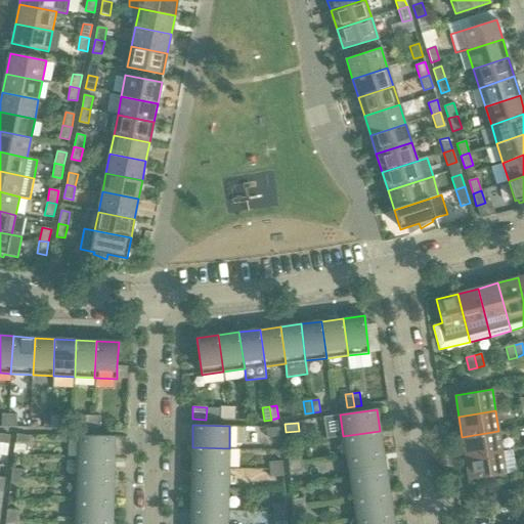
[(279,427),(266,428),(267,437),(279,436),(279,427)]
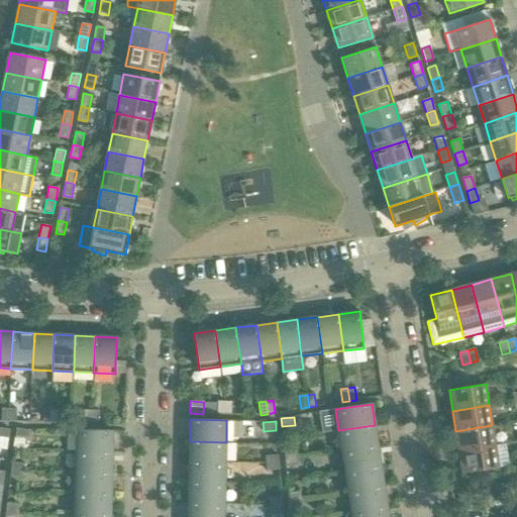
[(338,430),(341,450),(378,445),(375,425),(338,430)]
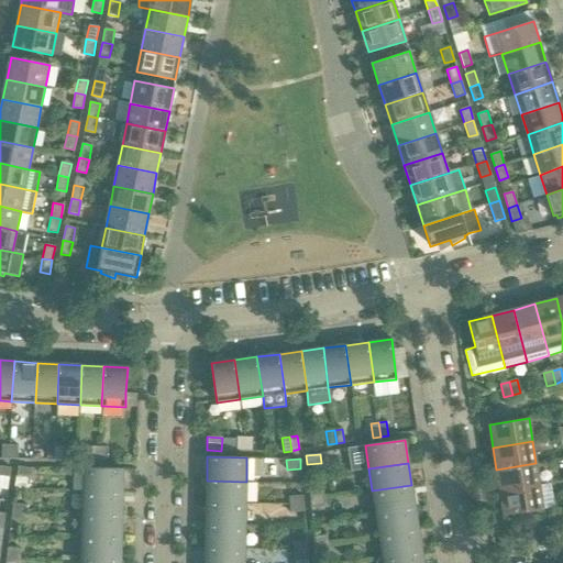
[(496,470),(499,492),(539,486),(536,463),(496,470)]
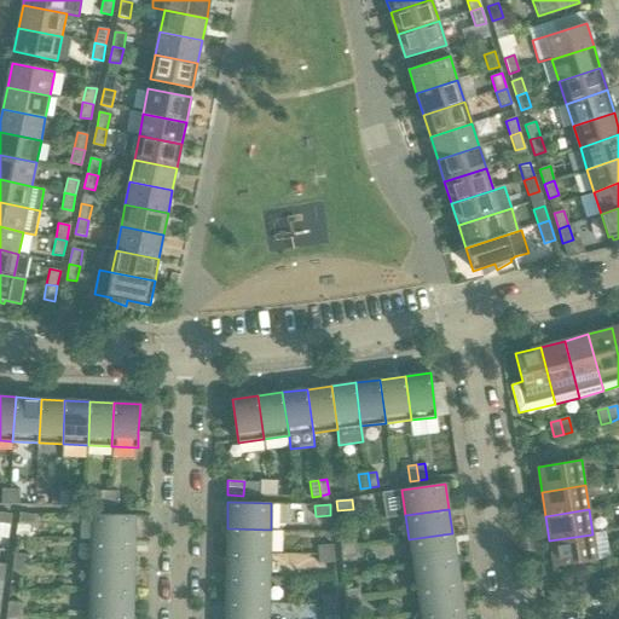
[(0,524),(11,525),(12,515),(0,513),(0,524)]
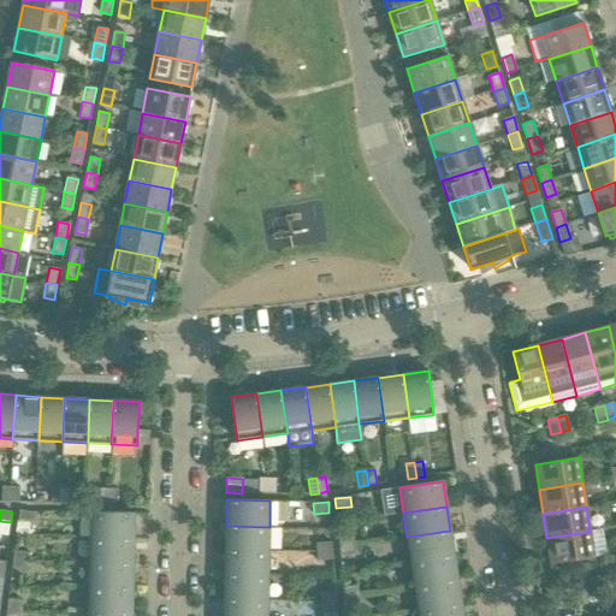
[(19,510),(18,521),(34,522),(35,513),(19,510)]
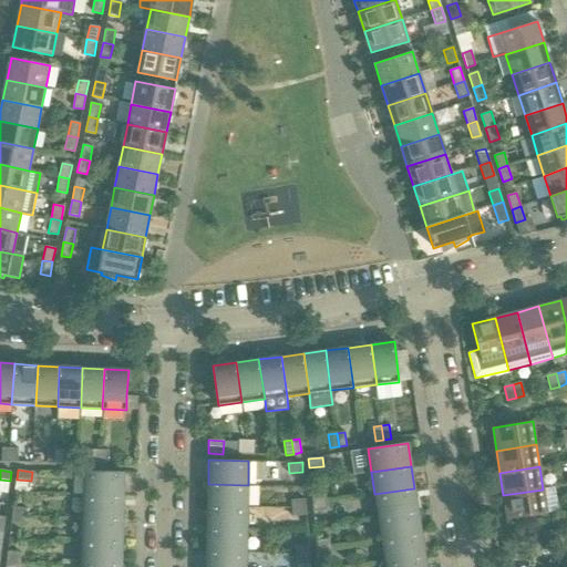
[(83,472),(83,495),(123,496),(124,472),(83,472)]
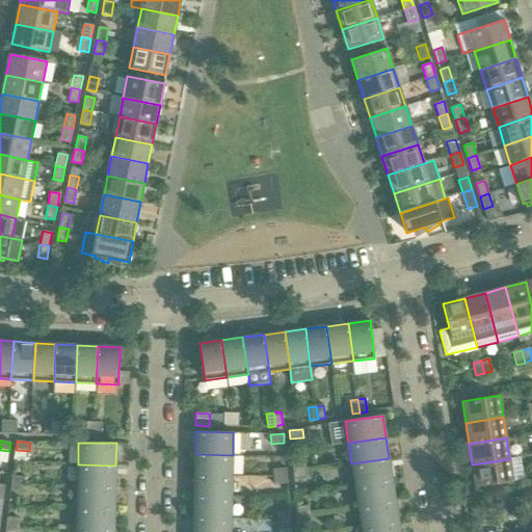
[(195,454),(194,475),(233,476),(233,455),(195,454)]
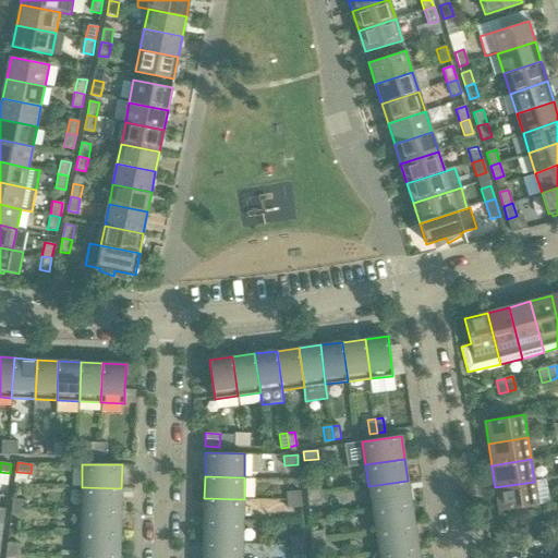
[(368,486),(372,508),(412,502),(408,481),(368,486)]
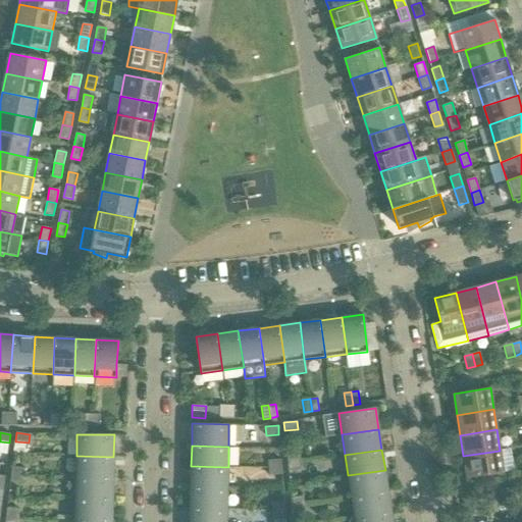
[(500,451),(463,456),(467,477),(504,472),(500,451)]
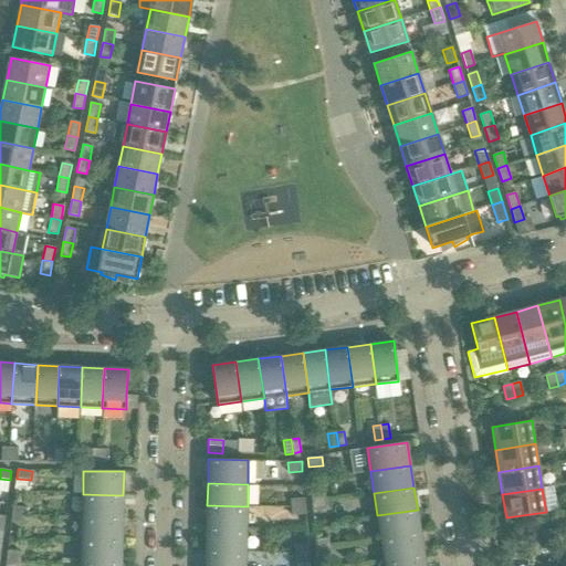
[(311,494),(312,502),(325,501),(325,493),(311,494)]
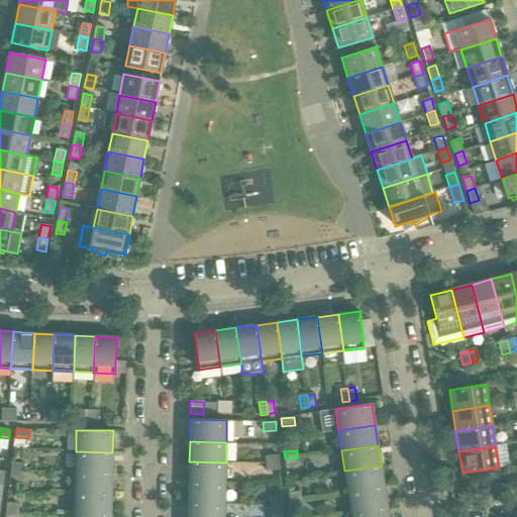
[(76,451),(76,472),(112,473),(112,452),(76,451)]
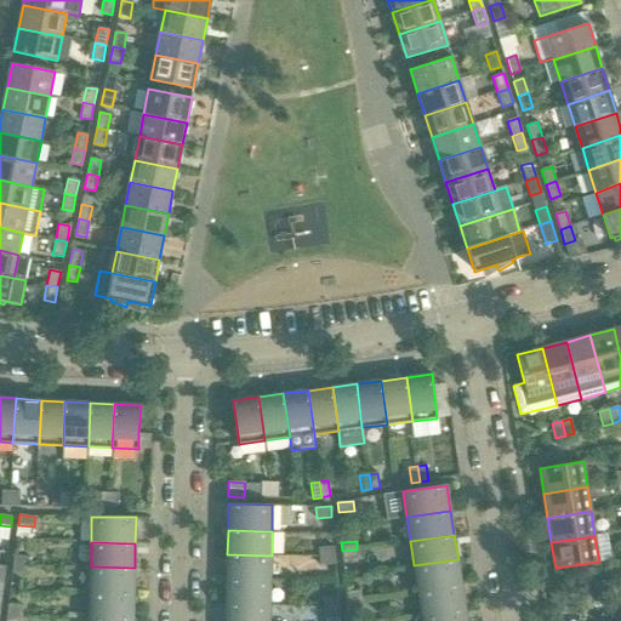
[(319,547),(319,557),(335,556),(334,546),(319,547)]
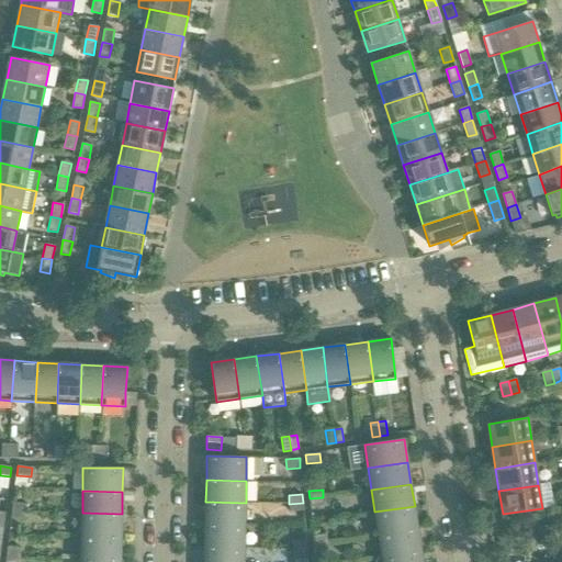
[(323,497),(310,498),(310,507),(324,506),(323,497)]
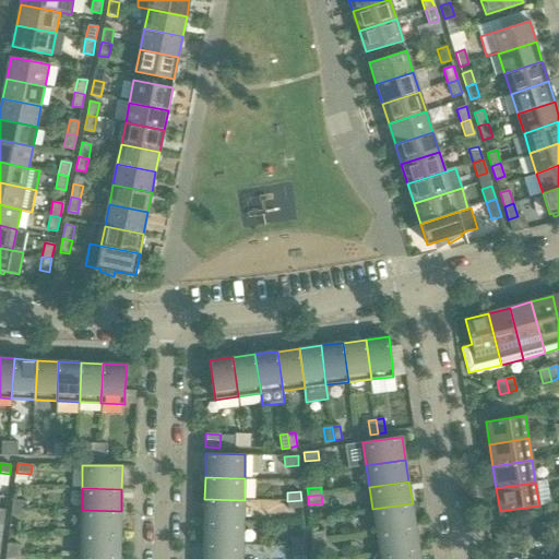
[(204,499),(204,522),(244,523),(245,500),(204,499)]
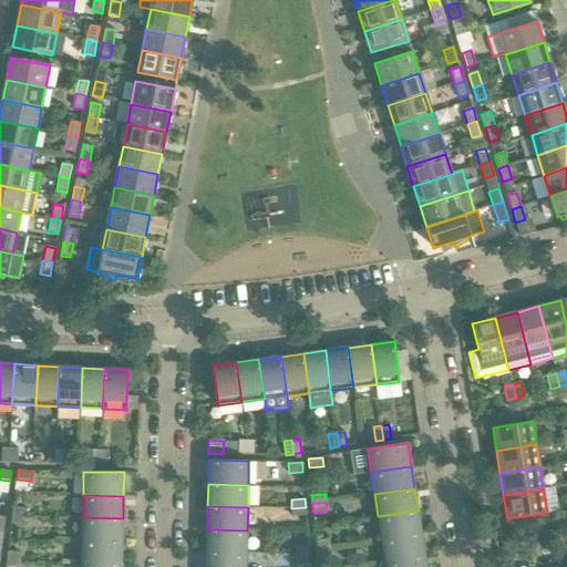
[(13,507),(12,515),(27,516),(28,508),(13,507)]
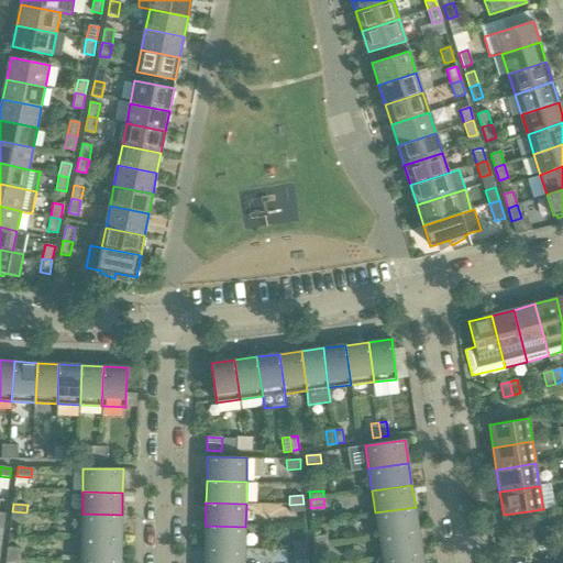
[(304,504),(289,505),(290,512),(305,511),(304,504)]
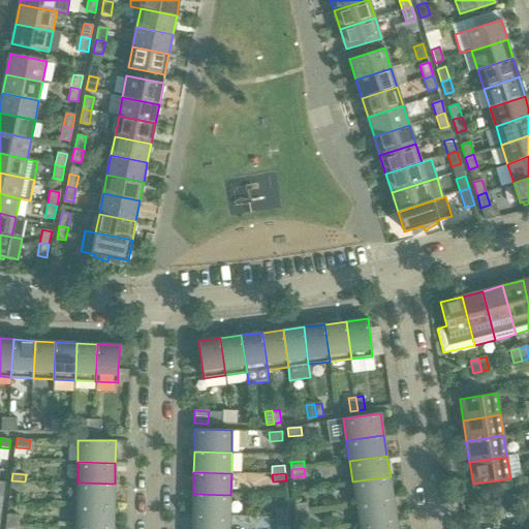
[(352,481),(356,503),(394,497),(391,476),(352,481)]
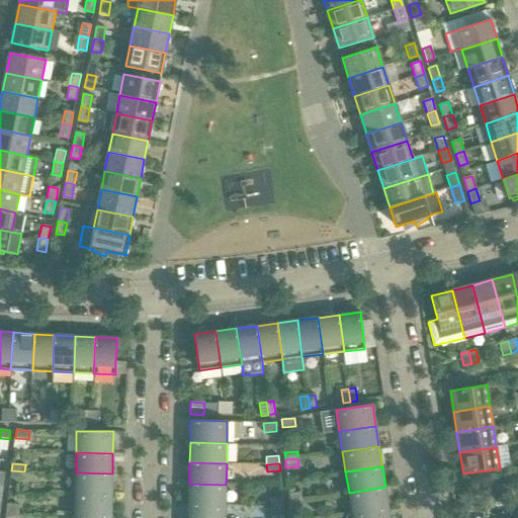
[(24,471),(11,470),(10,478),(23,480),(24,471)]
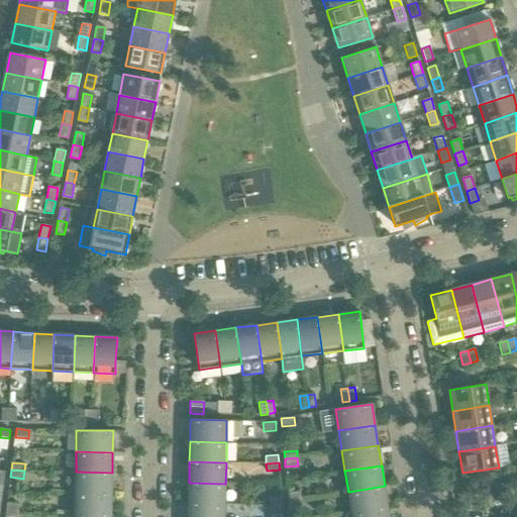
[(76,472),(75,493),(112,494),(112,473),(76,472)]
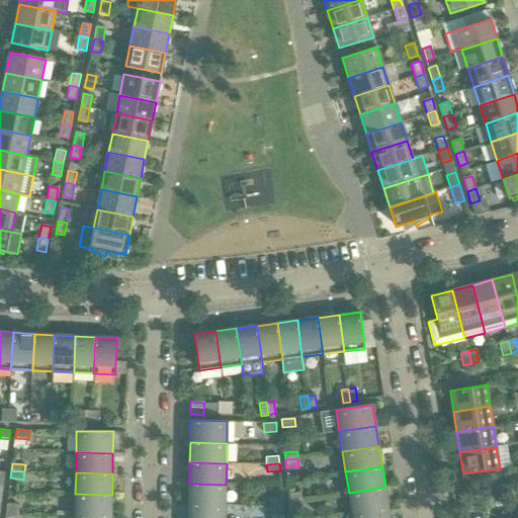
[(189,484),(188,504),(226,506),(226,485),(189,484)]
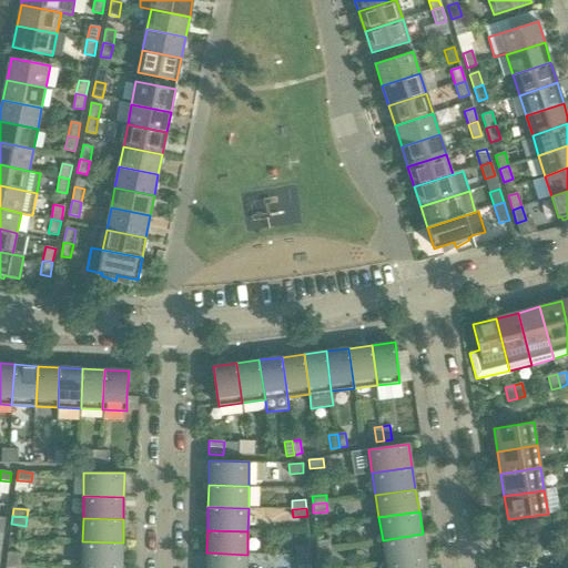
[(558,530),(549,533),(553,546),(561,544),(558,530)]
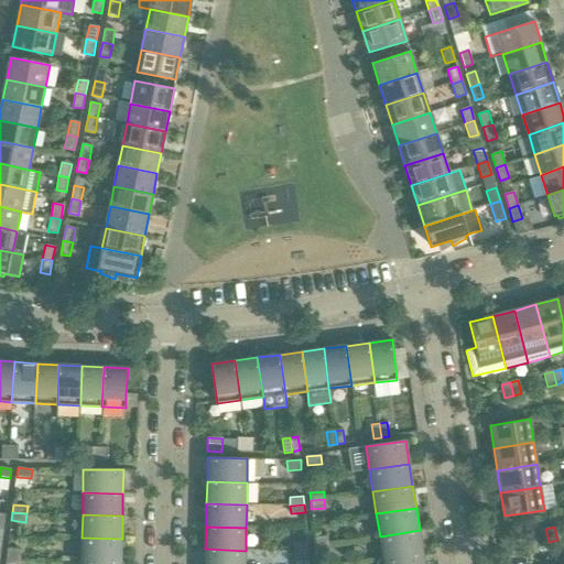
[(549,542),(545,529),(537,531),(540,544),(549,542)]
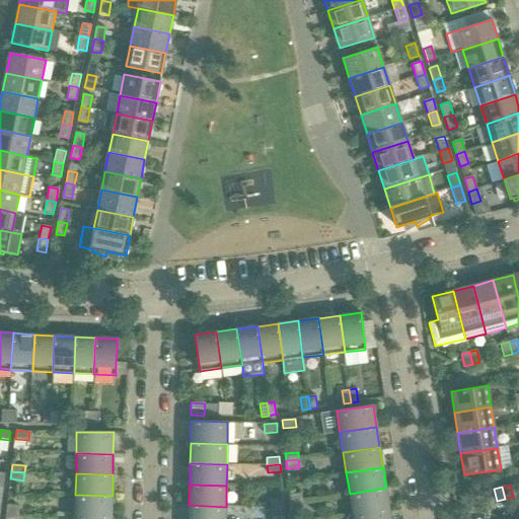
[(350,494),(353,514),(389,509),(386,488),(350,494)]
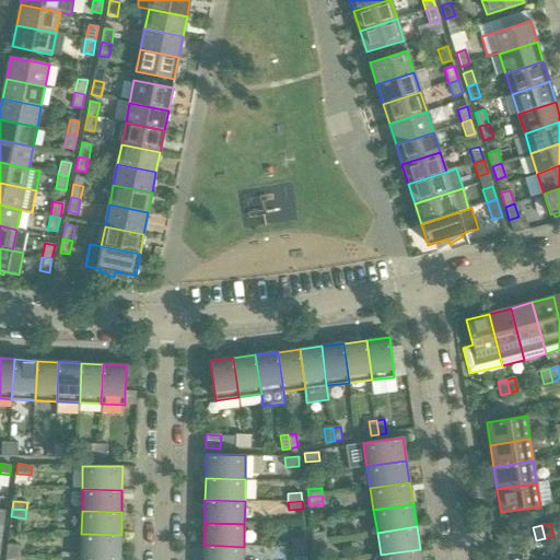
[(312,534),(312,541),(326,540),(325,533),(312,534)]
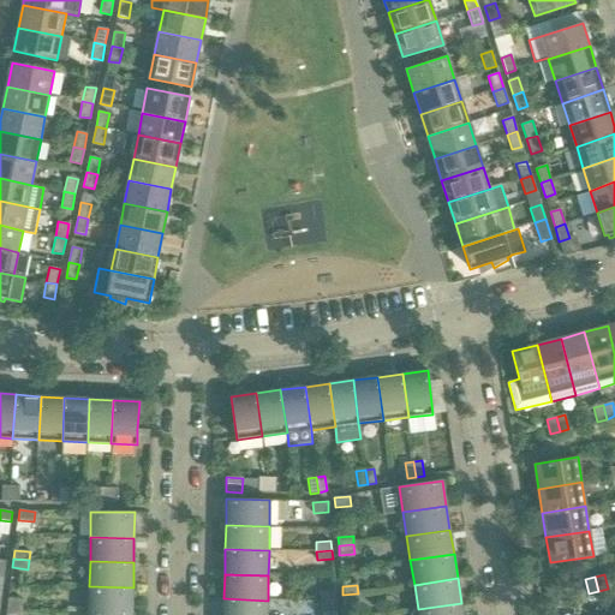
[(89,586),(89,610),(132,611),(133,587),(89,586)]
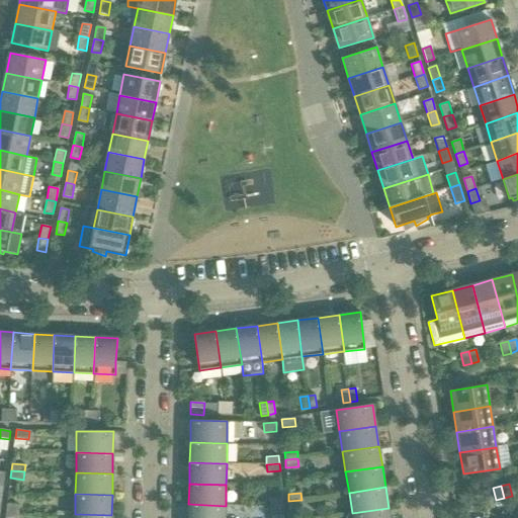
[(467,494),(459,496),(462,508),(470,506),(467,494)]
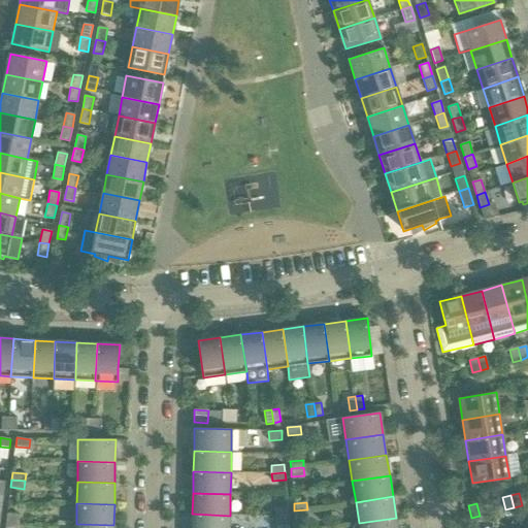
[(274,507),(275,516),(288,515),(288,506),(274,507)]
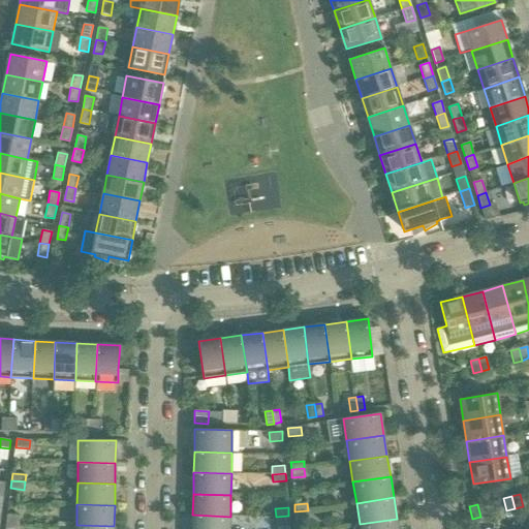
[(308,510),(294,511),(296,519),(308,518),(308,510)]
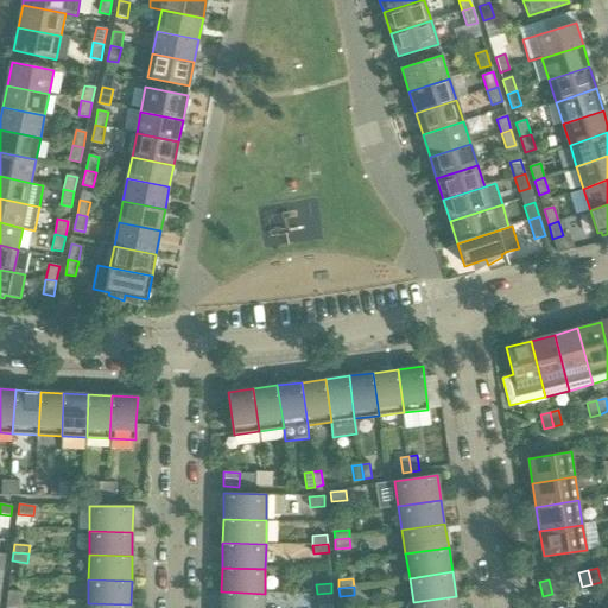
[(8,591),(7,600),(21,602),(23,594),(8,591)]
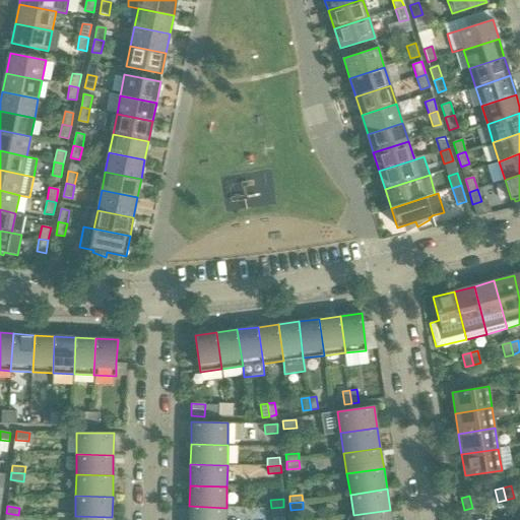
[(189,506),(188,519),(225,519),(226,508),(189,506)]
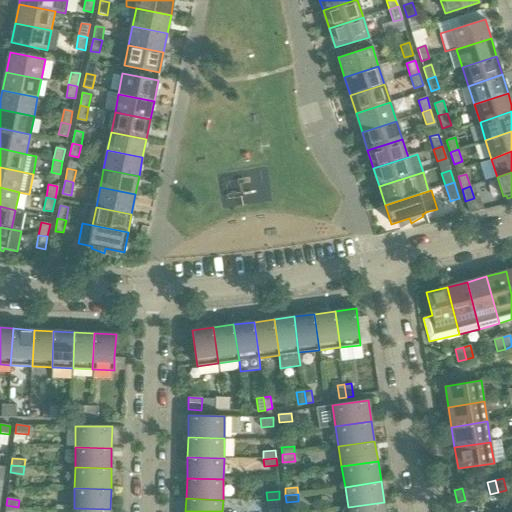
[(279,499),(267,500),(267,507),(280,506),(279,499)]
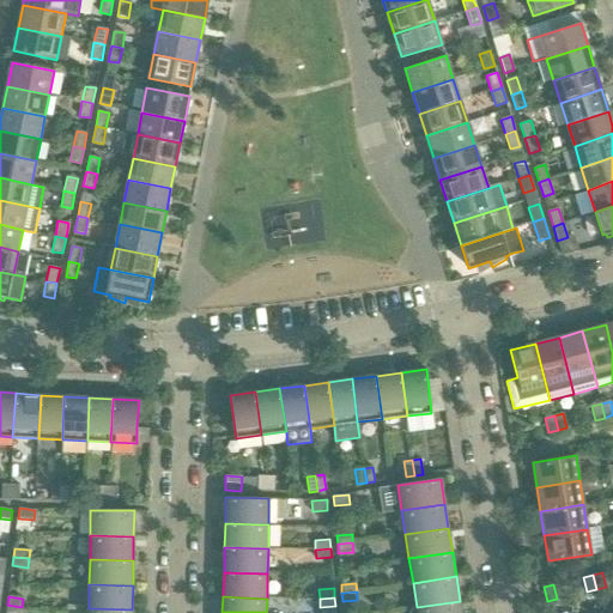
[(417,607),(417,612),(461,612),(460,601),(417,607)]
